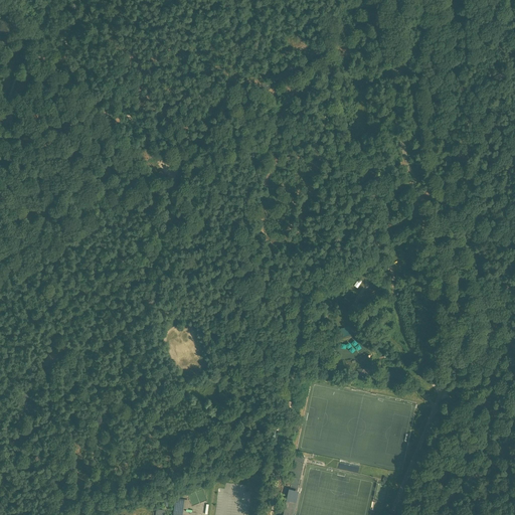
[(375,281),(370,285),(372,288),(365,292),(369,297),(381,290),(375,281)]
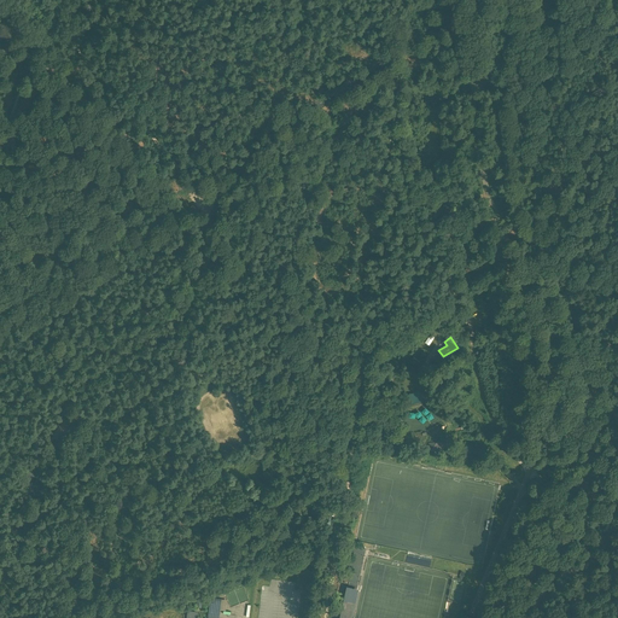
[(420,403),(423,394),(412,390),(409,400),(420,403)]
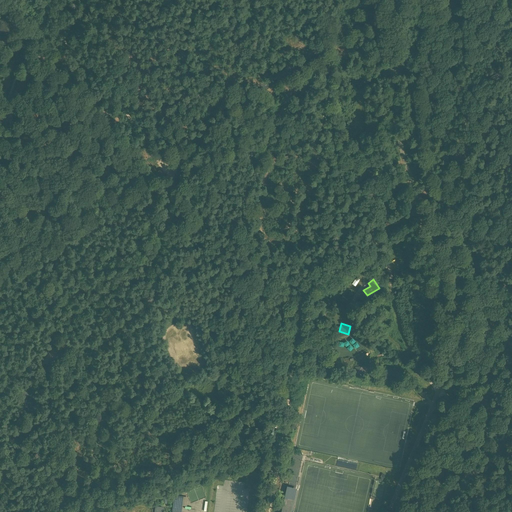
[(340,348),(356,347),(355,339),(340,340),(340,348)]
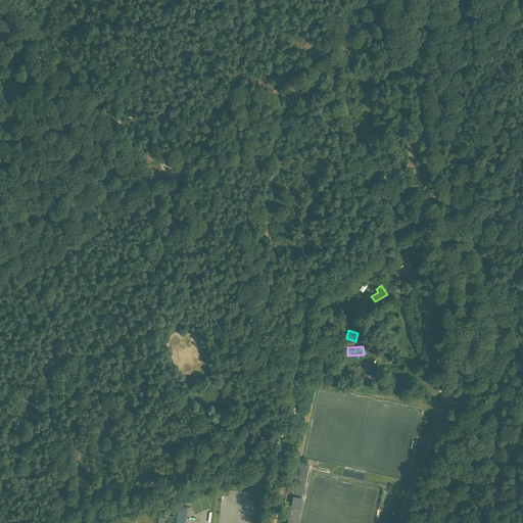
[(321,367),(316,371),(321,376),(326,372),(321,367)]
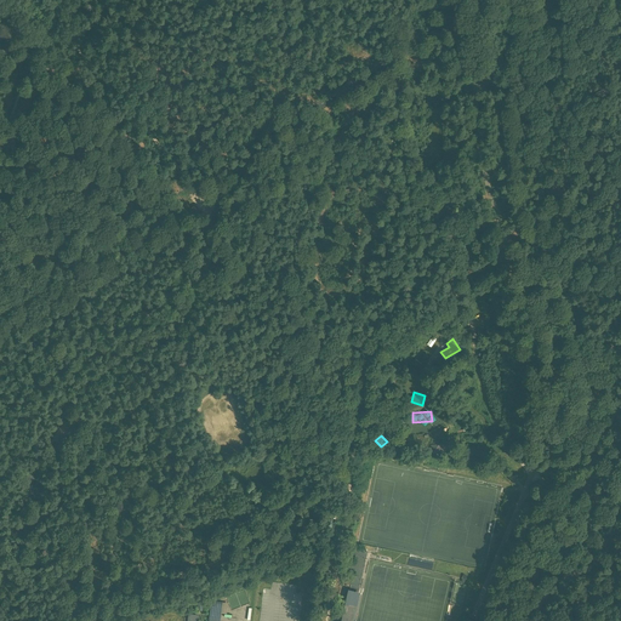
[(341,620),(353,620),(360,592),(359,591),(368,553),(365,552),(365,550),(357,547),(348,582),(349,582),(348,588),(349,588),(341,620)]
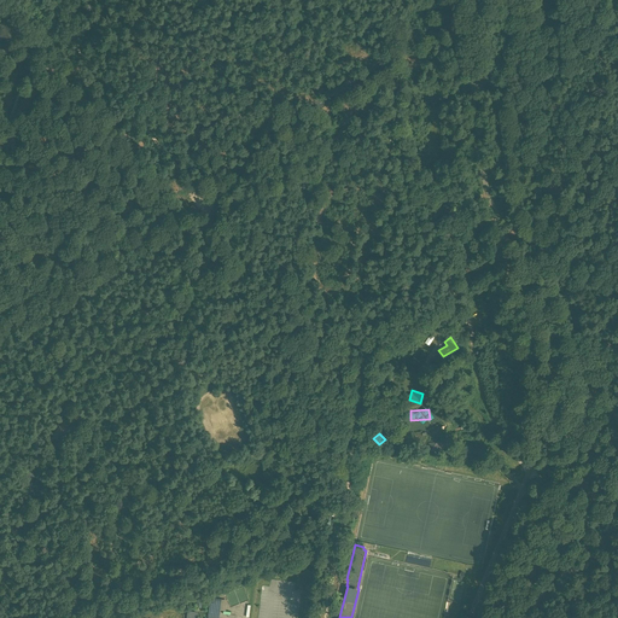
[(219,617),(222,599),(210,598),(208,617),(209,617),(217,617),(219,617)]
